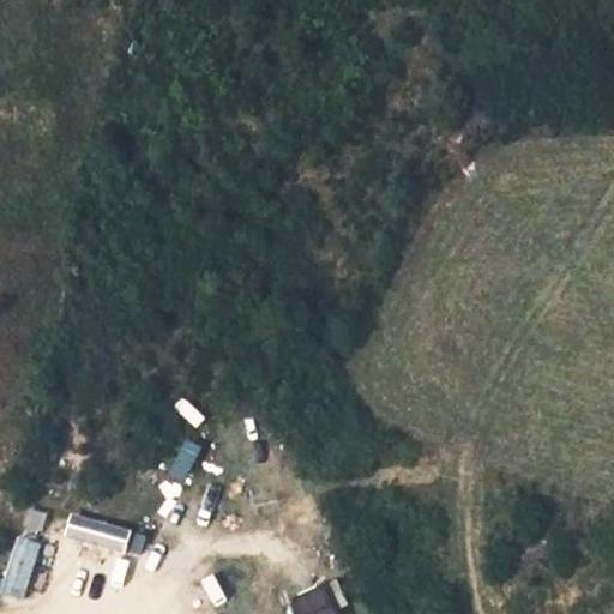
[(182,397),(173,407),(194,428),(204,419),(182,397)]
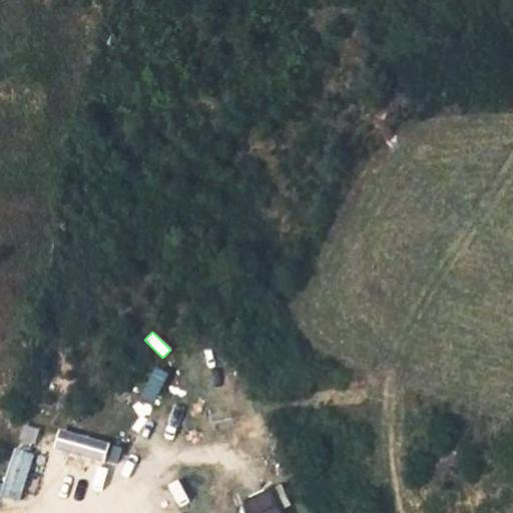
[(21,441),(34,445),(40,427),(26,423),(21,441)]
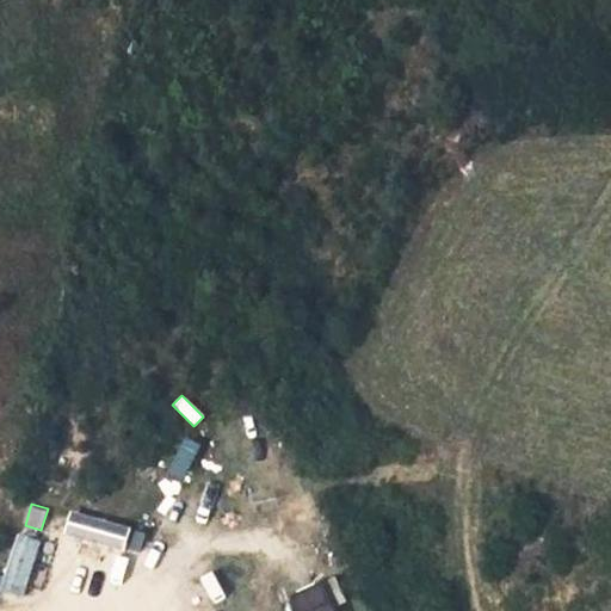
[(2,590),(24,597),(41,543),(19,537),(2,590)]
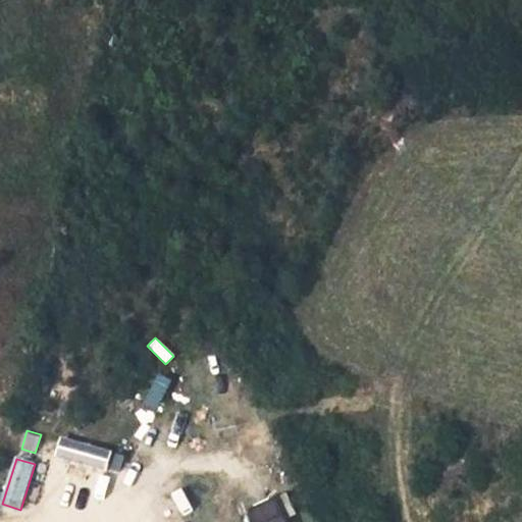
[(181,521),(180,519),(194,513),(181,488),(148,504),(157,521),(181,521)]
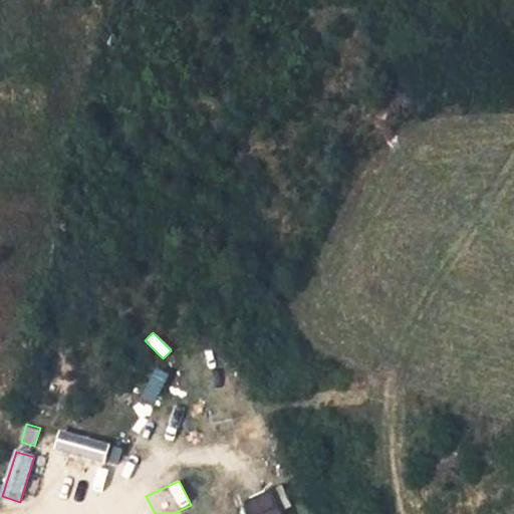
[(247,513),(281,513),(272,488),(242,500),(247,513)]
